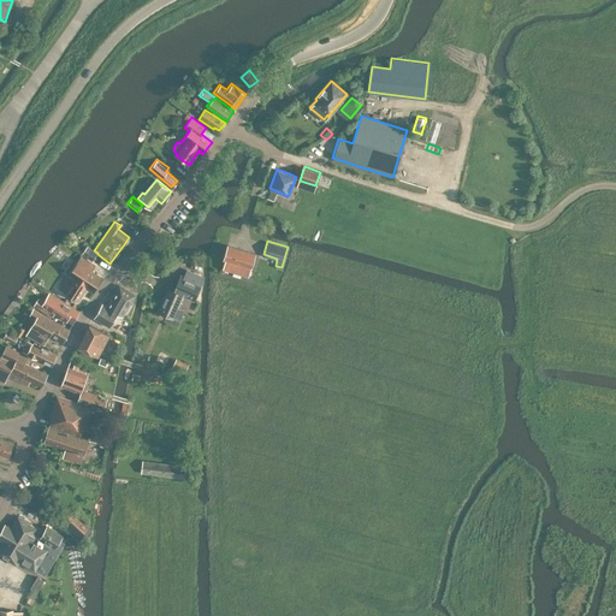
[(223,268),(248,276),(250,268),(252,268),(255,254),(227,244),(223,260),(225,260),(223,268)]
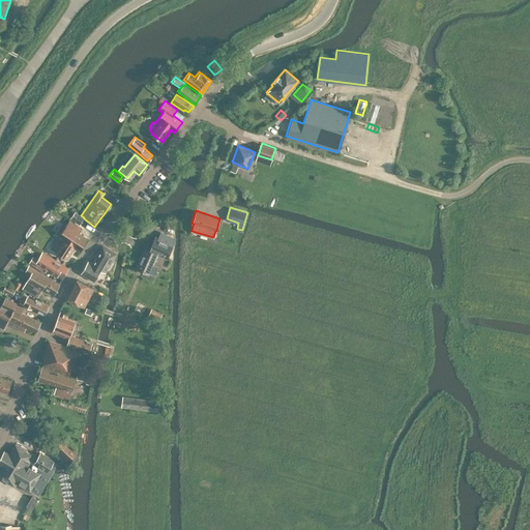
[(70,216),(79,223),(83,216),(75,211),(70,216)]
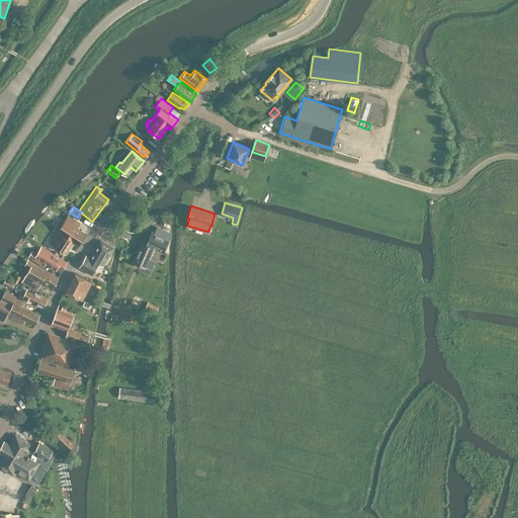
[(79,223),(70,217),(59,233),(61,234),(55,245),(65,252),(72,241),(78,244),(85,233),(76,228),(79,223)]
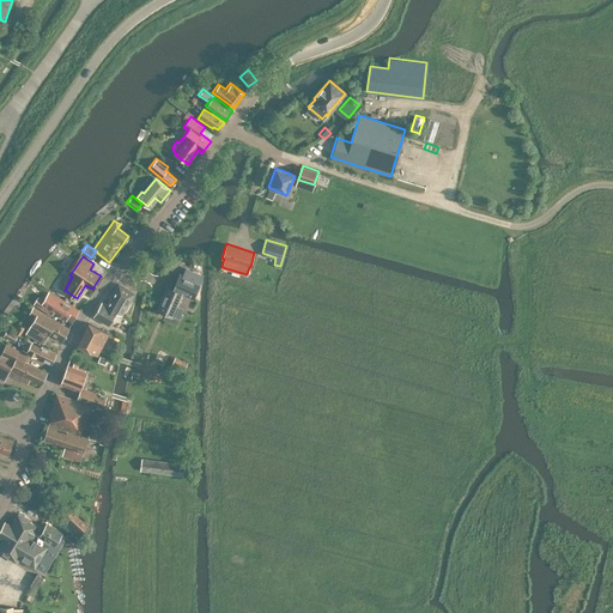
[(157,309),(173,316),(182,295),(193,298),(200,281),(198,280),(200,274),(186,268),(176,291),(167,286),(157,309)]
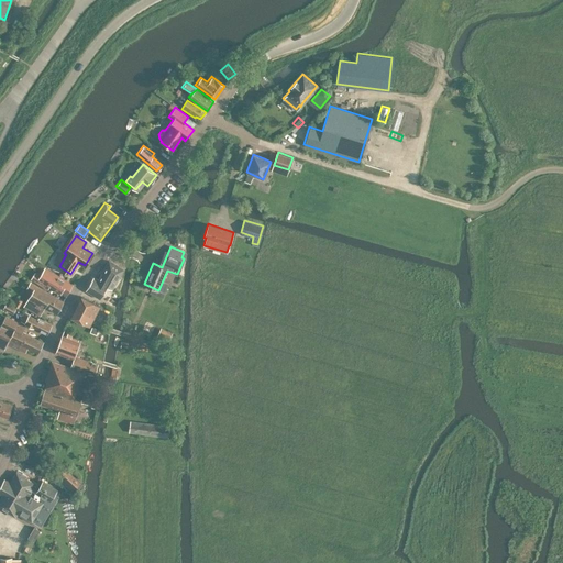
[(102,273),(98,280),(92,277),(85,289),(100,297),(107,286),(112,288),(123,268),(109,261),(102,272),(102,273)]
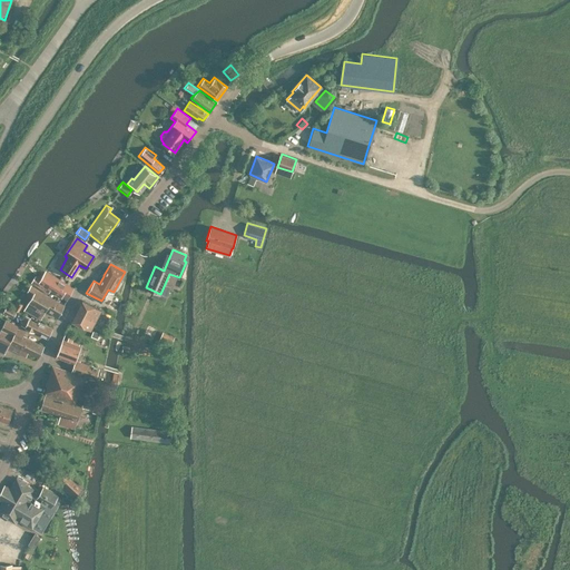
[(46,290),(47,287),(67,298),(74,287),(45,271),(40,278),(35,275),(31,281),(46,290)]
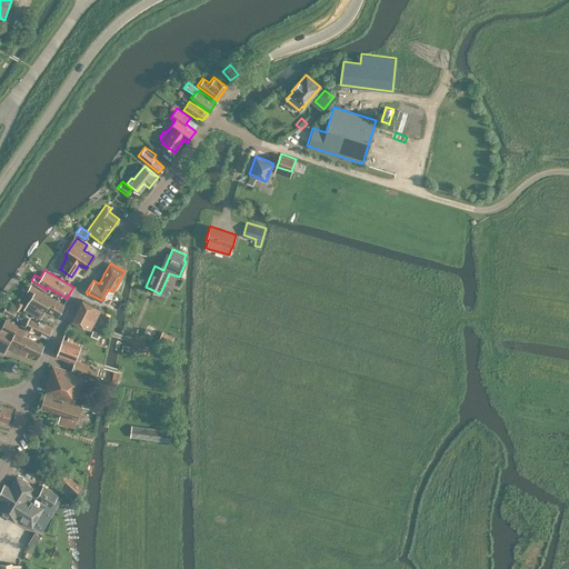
[(23,311),(40,320),(45,309),(58,316),(63,305),(28,286),(25,293),(30,296),(23,311)]
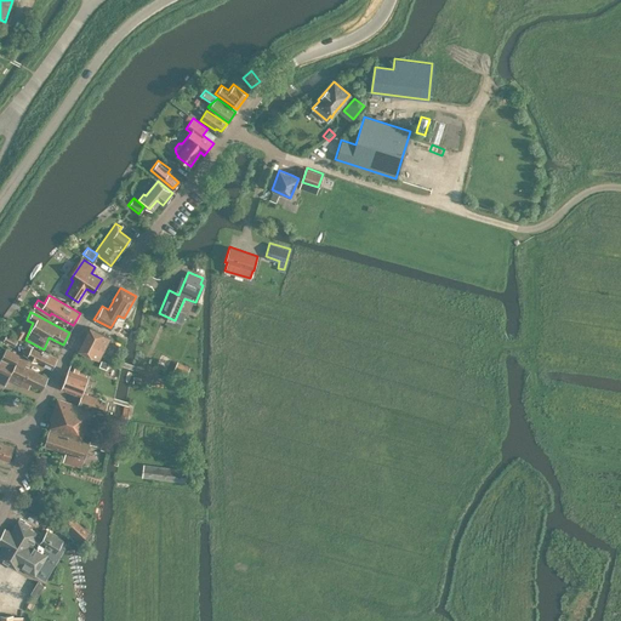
[(11,326),(9,332),(21,339),(23,332),(11,326)]
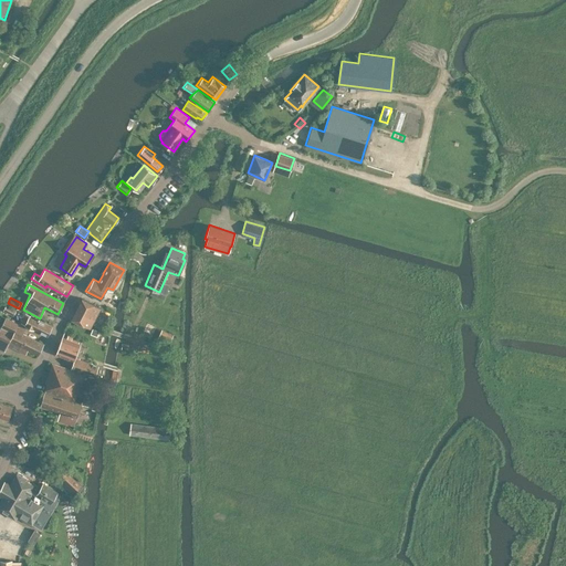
[(71,318),(90,327),(100,307),(82,299),(71,318)]
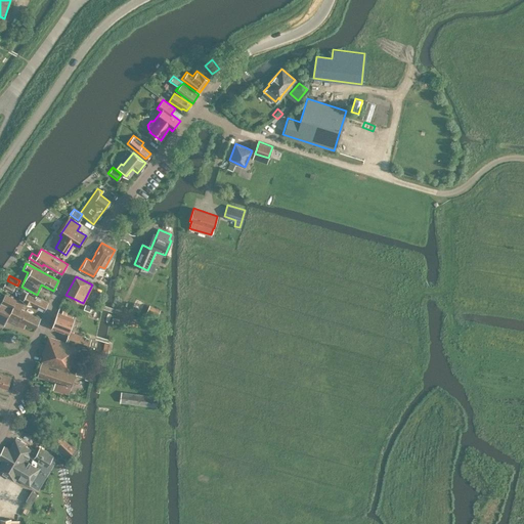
[(3,286),(12,291),(14,286),(6,280),(3,286)]
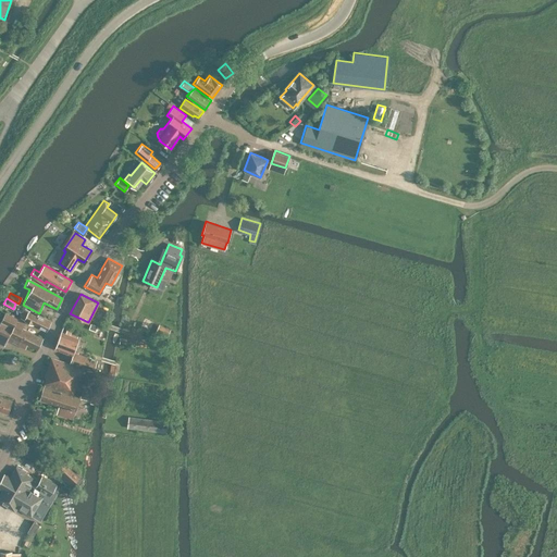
[(21,318),(46,331),(51,321),(38,314),(37,316),(28,311),(25,309),(21,318)]
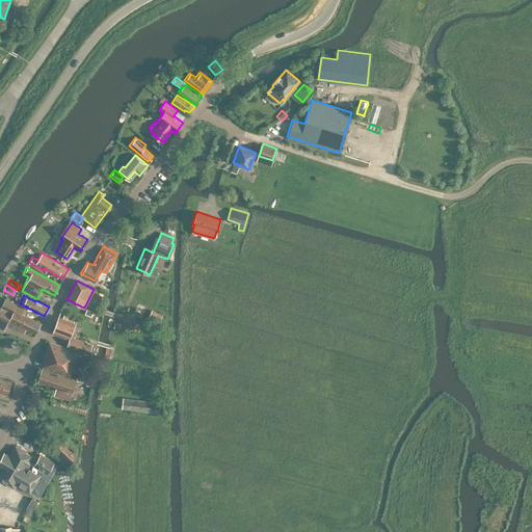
[(0,327),(4,330),(7,324),(24,333),(26,328),(35,334),(41,322),(21,313),(24,308),(5,298),(0,308),(0,327)]
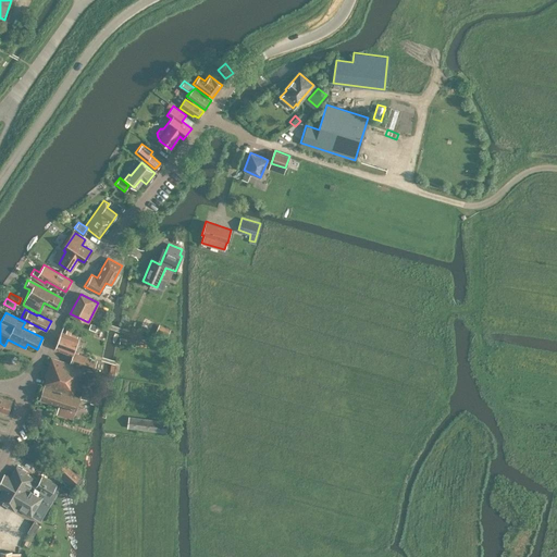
[(155,332),(165,337),(170,329),(159,323),(155,332)]
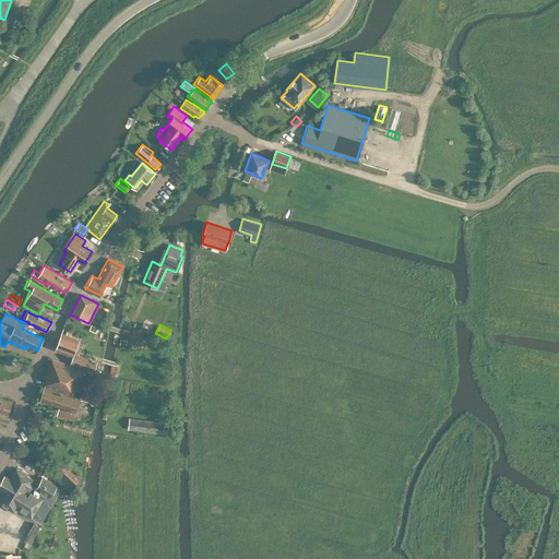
[(55,349),(75,357),(72,365),(94,371),(97,360),(76,354),(73,353),(79,340),(61,333),(55,349)]
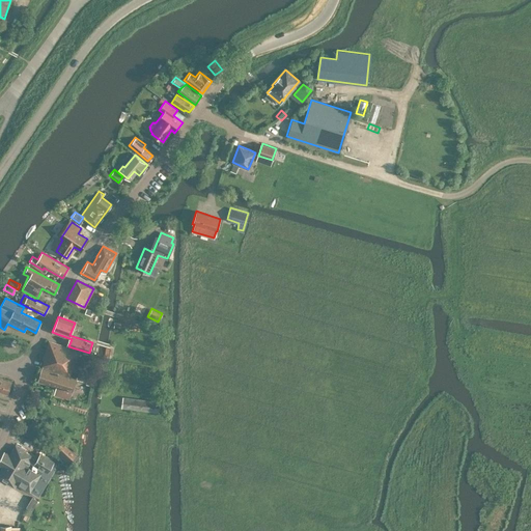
[(43,366),(70,374),(72,368),(74,369),(79,351),(49,340),(43,359),(45,359),(43,366)]
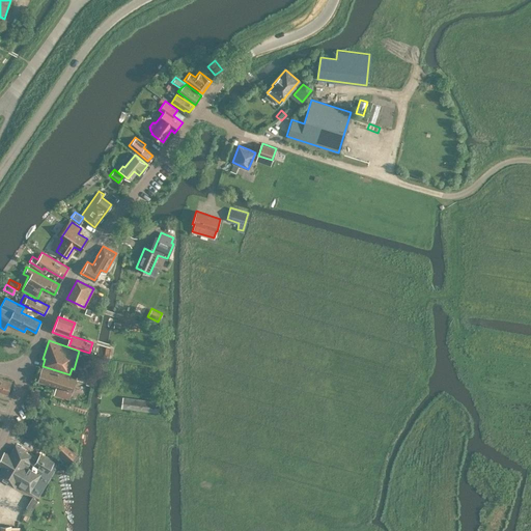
[(56,386),(54,394),(70,399),(72,391),(73,391),(76,379),(74,378),(42,367),(37,381),(56,386)]
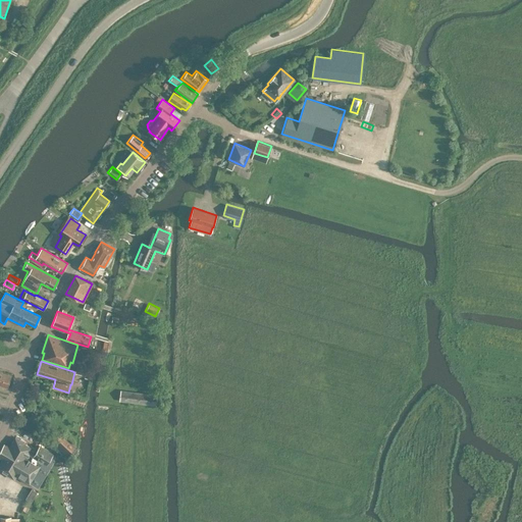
[(0,384),(7,387),(11,375),(0,371),(0,384)]
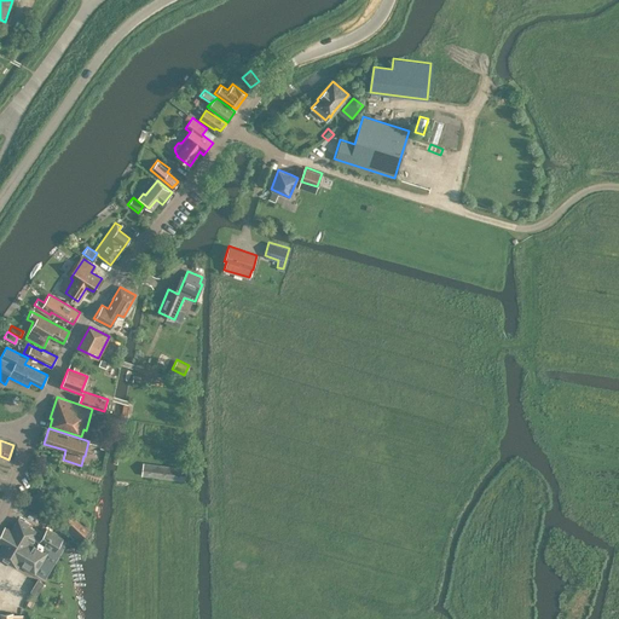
[(142,475),(185,480),(186,468),(143,463),(142,475)]
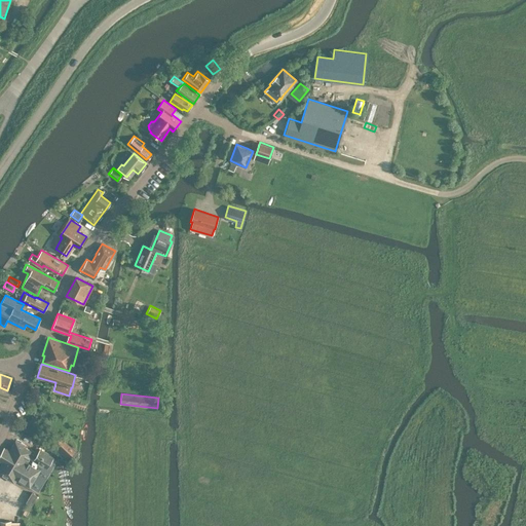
[(75,451),(61,437),(54,443),(69,457),(75,451)]
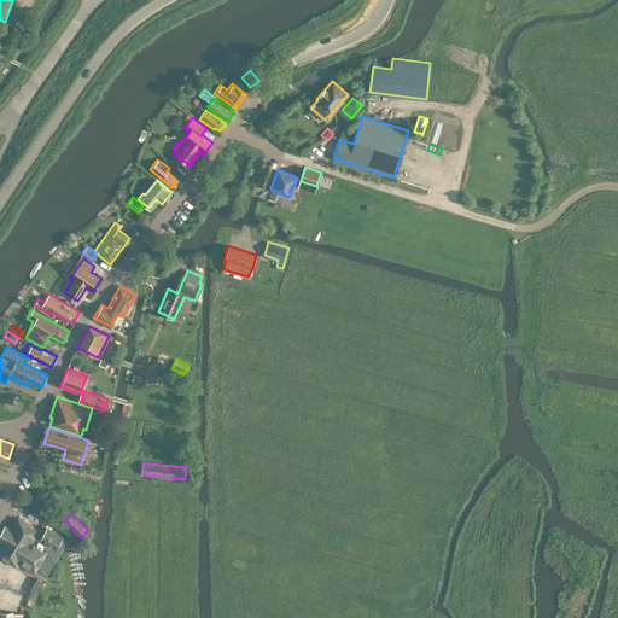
[(39,531),(18,518),(11,529),(5,526),(0,534),(0,541),(3,543),(0,547),(0,555),(11,563),(17,566),(19,561),(34,571),(46,551),(51,553),(53,548),(54,549),(62,536),(46,526),(41,534),(39,531)]
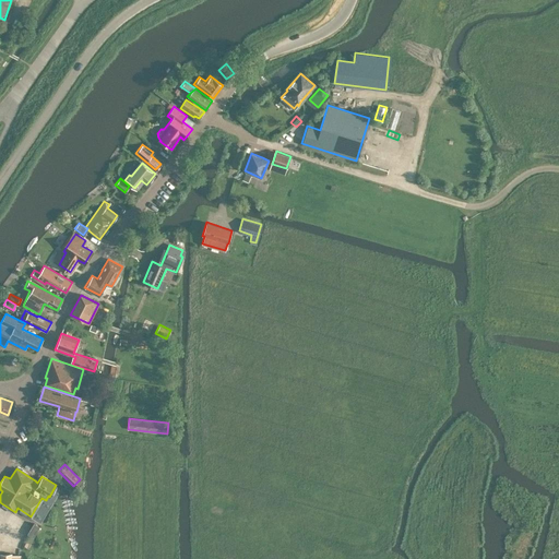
[(38,523),(33,521),(27,531),(33,534),(38,523)]
